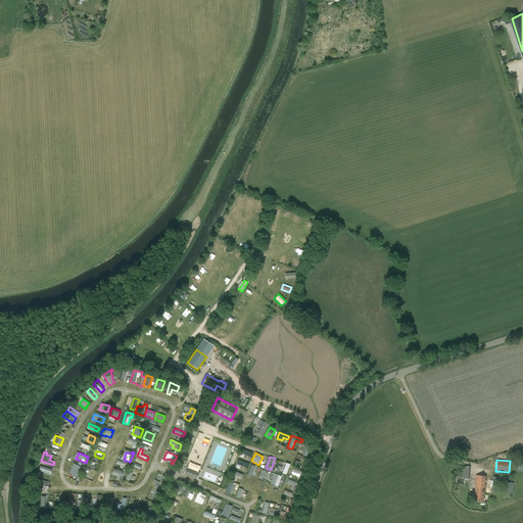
[(87,466),(95,470),(96,467),(91,465),(92,462),(90,461),(87,466)]
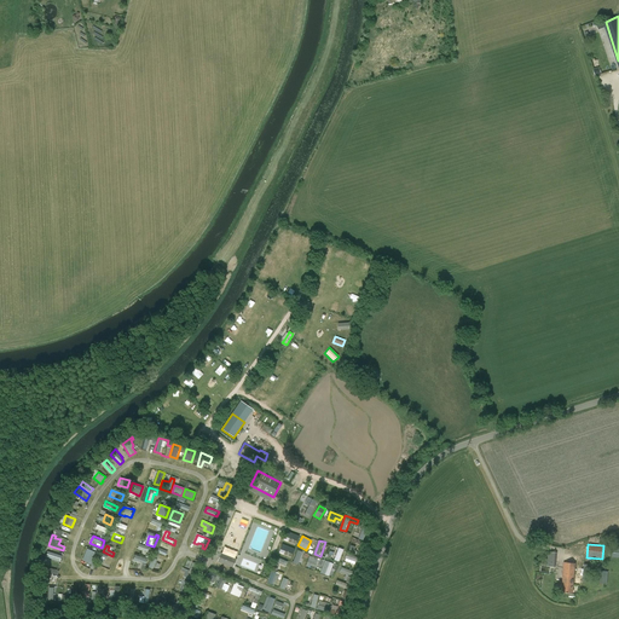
[(98,554),(87,549),(82,561),(93,565),(98,554)]
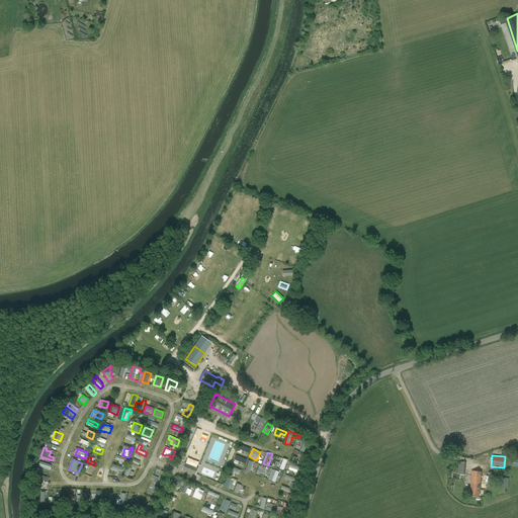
[(248,462),(246,470),(249,471),(251,466),(252,467),(254,461),(249,460),(249,462),(248,462)]
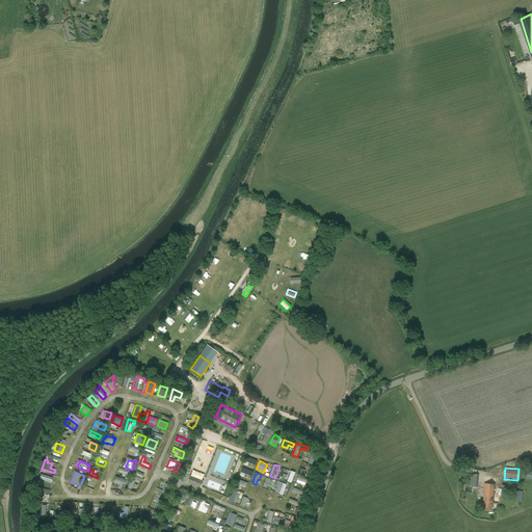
[(201,488),(204,481),(190,475),(186,483),(201,488)]
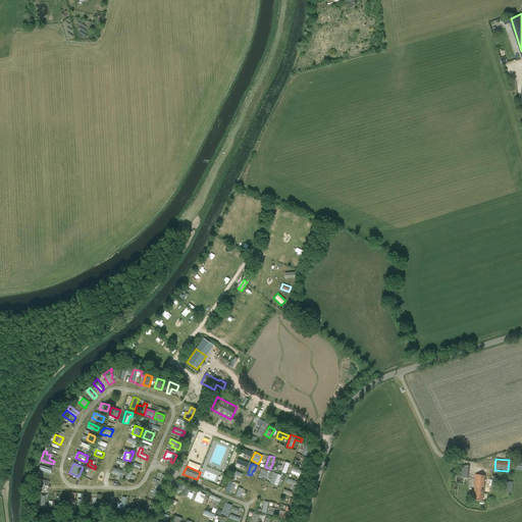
[(265,478),(268,471),(264,469),(263,470),(262,469),(261,469),(258,477),(260,478),(261,477),(265,478)]
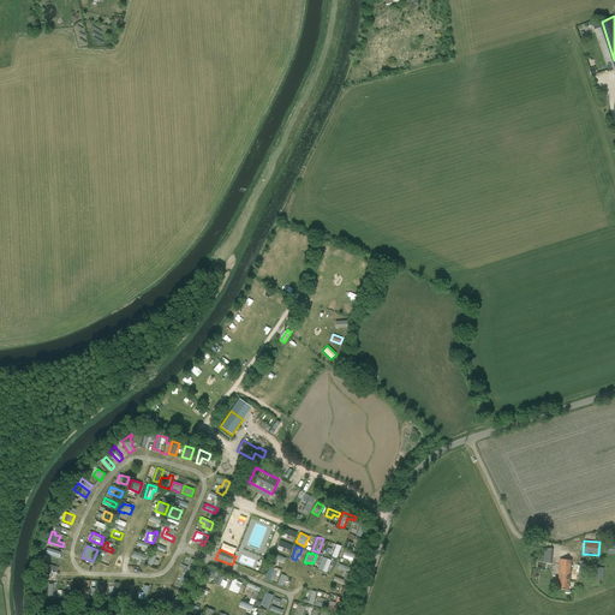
[(180,567),(192,572),(197,561),(192,559),(189,566),(183,563),(180,567)]
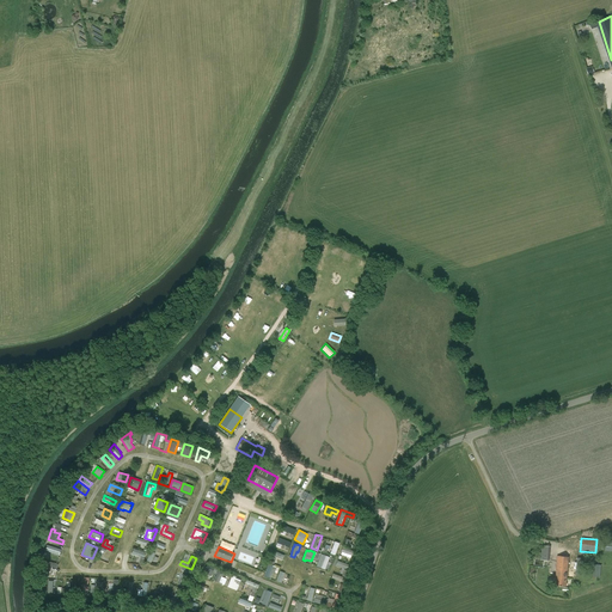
[(320,557),(317,564),(324,568),(326,560),(328,557),(322,556),(322,557),(320,557)]
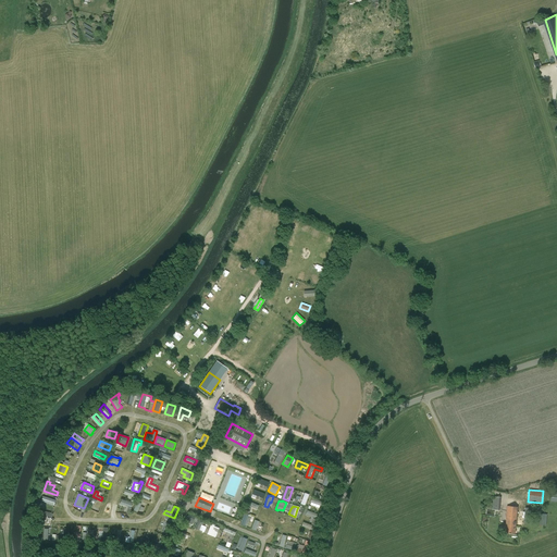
[(516,534),(518,507),(507,506),(506,519),(507,519),(505,533),(516,534)]
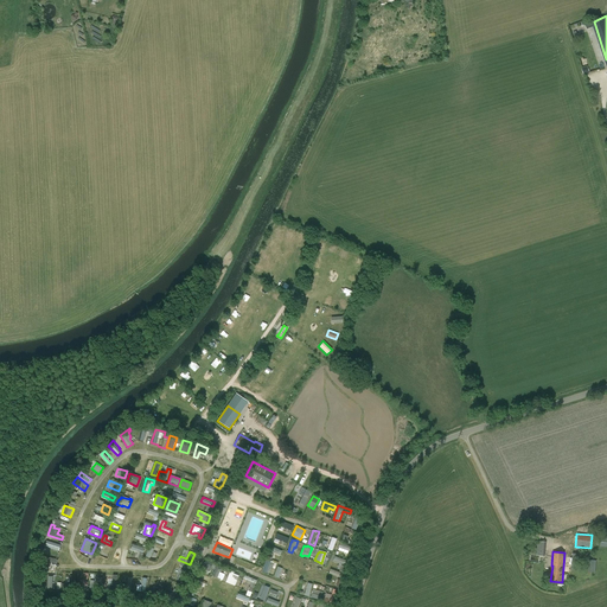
[(57,563),(58,560),(44,556),(40,569),(44,570),(45,567),(48,567),(51,564),(51,562),(57,563)]
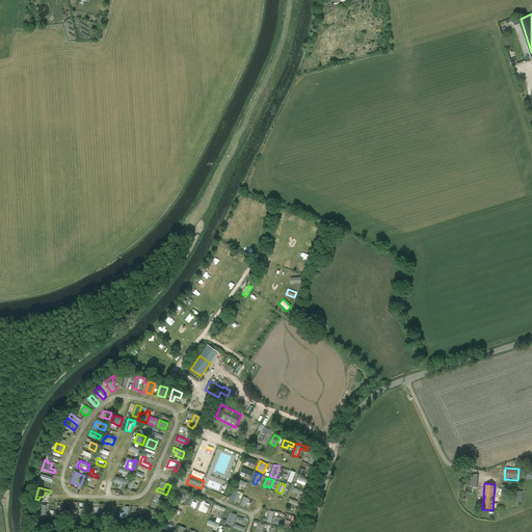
[(231,500),(236,502),(240,491),(235,489),(231,500)]
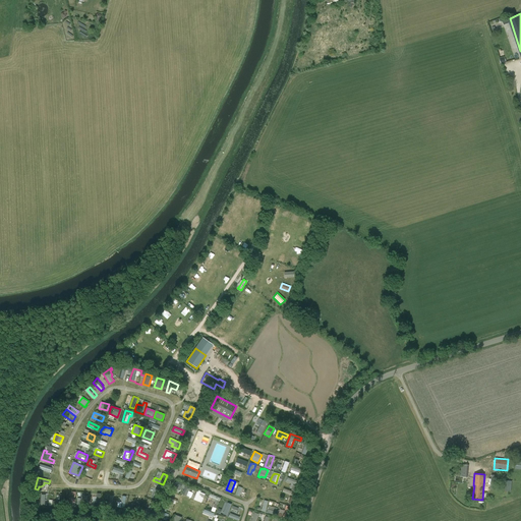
[(182,485),(175,482),(174,485),(173,488),(180,491),(181,488),(184,489),(185,487),(182,486),(182,485)]
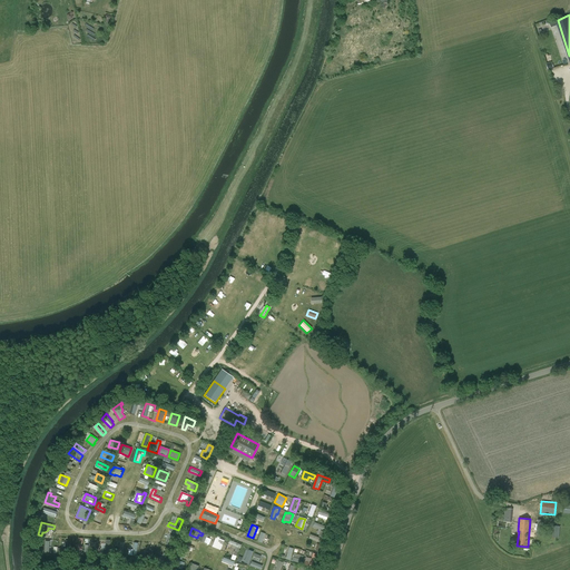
[(210,533),(204,531),(199,541),(205,543),(207,538),(209,537),(210,533)]
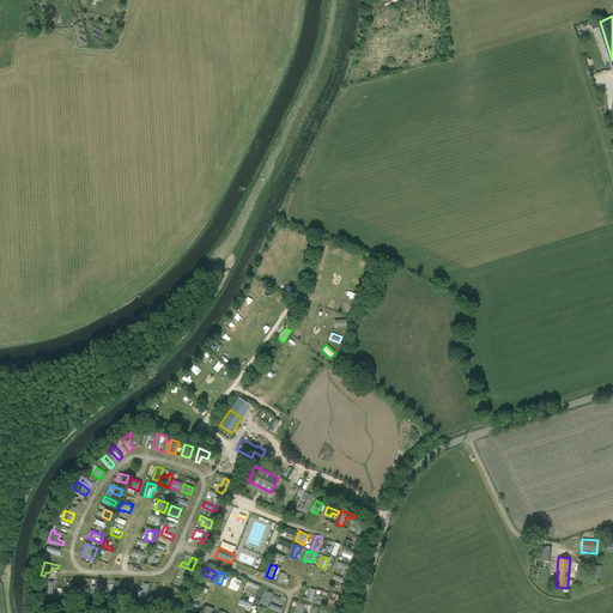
[(183,575),(180,586),(184,588),(189,576),(183,575)]
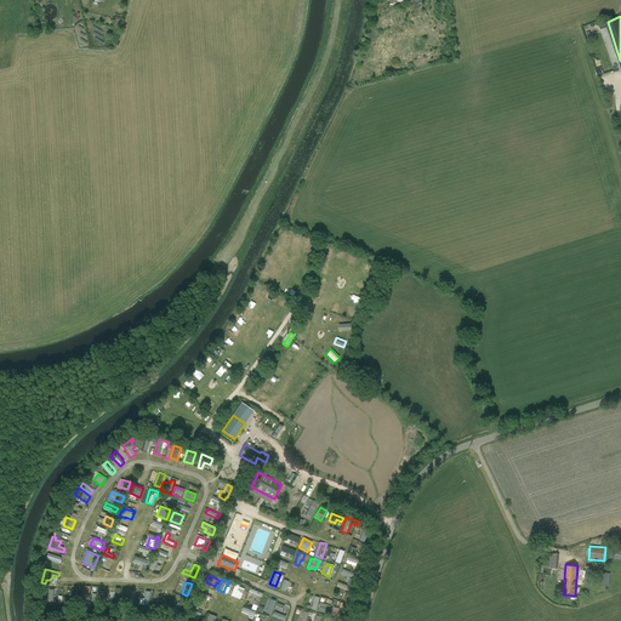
[(240,585),(237,584),(232,596),(240,599),(243,593),(240,592),(240,591),(238,591),(240,585)]
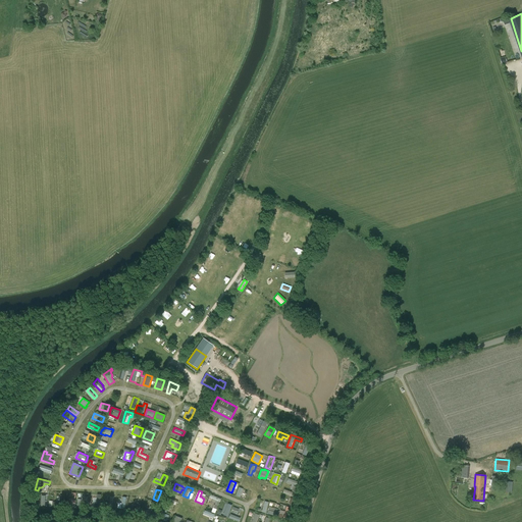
[(83,496),(77,496),(77,492),(71,492),(70,503),(82,503),(83,496)]
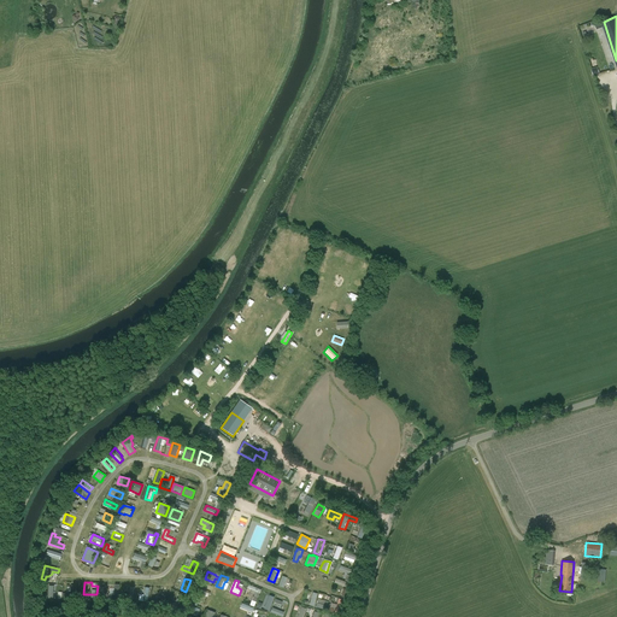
[(113,595),(110,594),(107,594),(107,599),(118,600),(119,585),(115,585),(115,588),(113,595)]
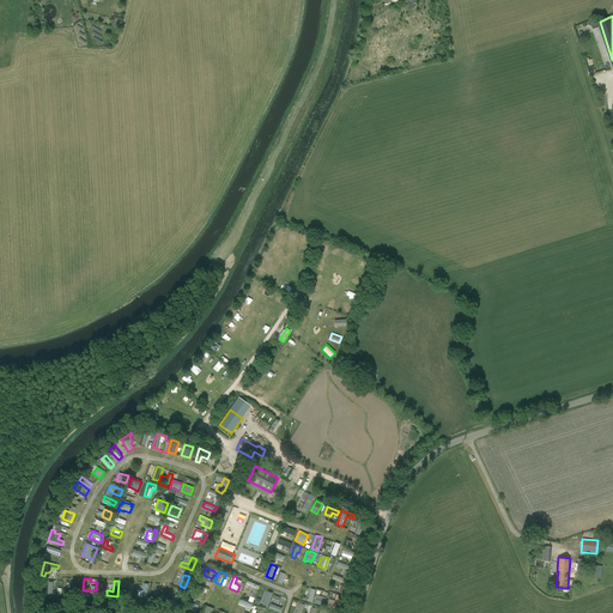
[(74,596),(76,582),(71,582),(70,588),(68,588),(68,592),(65,592),(65,595),(74,596)]
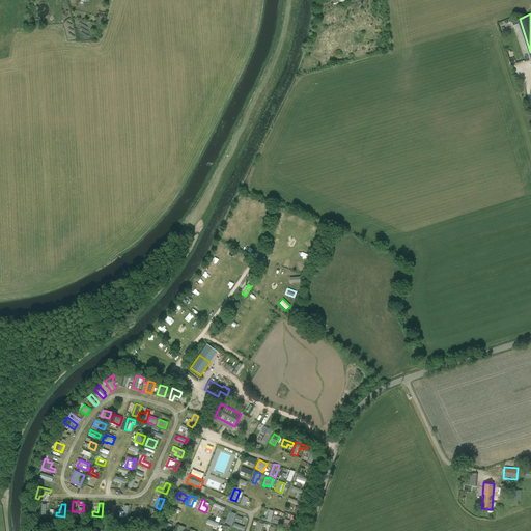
[(233,524),(238,513),(229,510),(226,521),(233,524)]
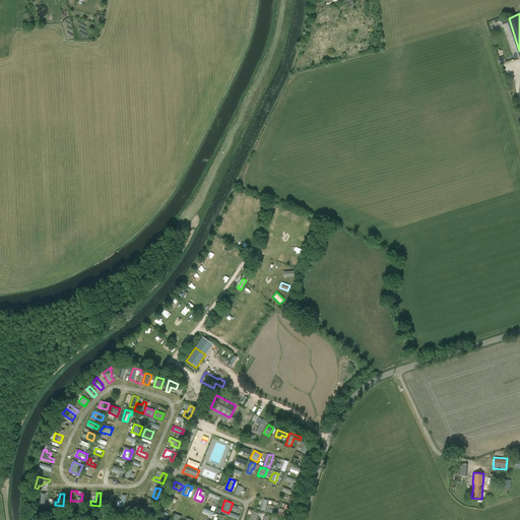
[(136,511),(140,502),(136,501),(135,504),(133,504),(132,506),(129,505),(127,508),(136,511)]
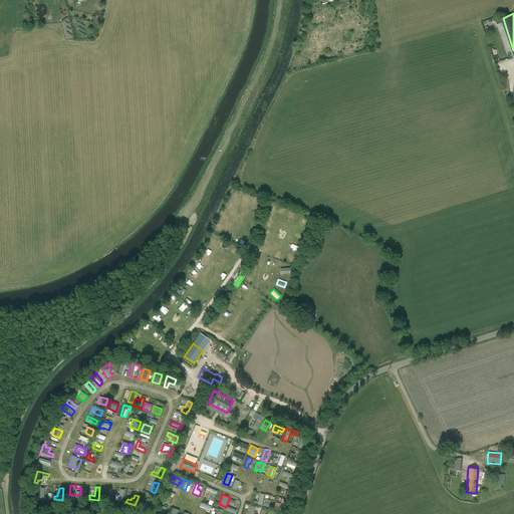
[(138,500),(136,505),(147,509),(151,500),(148,499),(147,500),(146,500),(145,503),(138,500)]
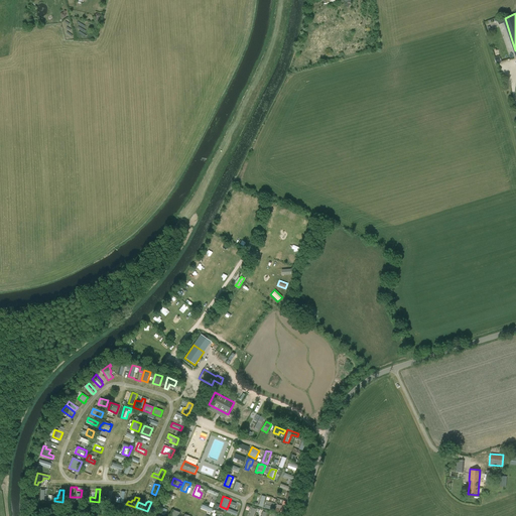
[(209,510),(206,515),(210,515),(214,509),(204,504),(202,507),(209,510)]
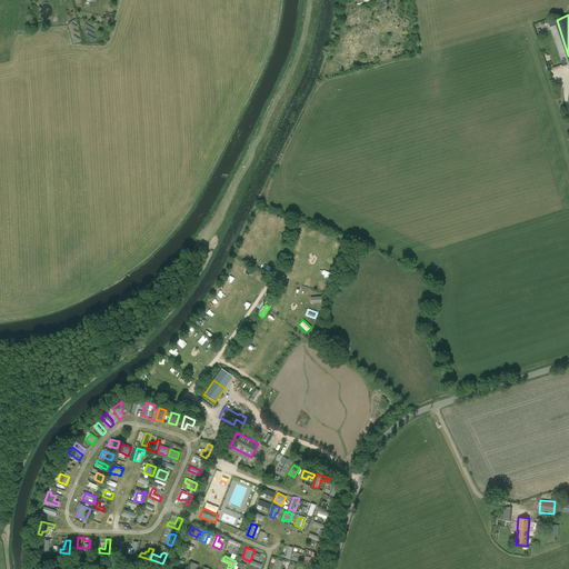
[(306,562),(313,565),(316,558),(307,556),(306,562)]
